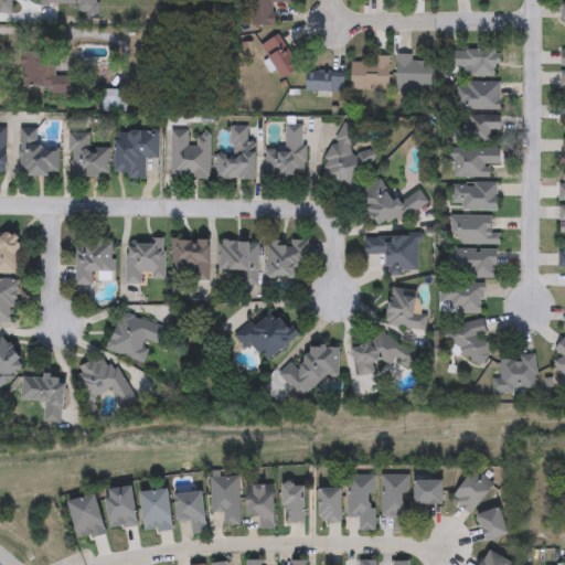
[(95,0),(95,2),(98,2),(98,18),(86,18),(86,10),(77,10),(77,4),(41,4),(41,0),(95,0)]
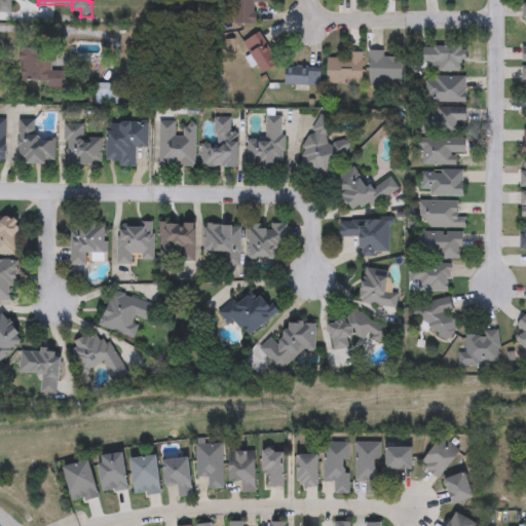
[(255,23),(235,23),(234,0),(269,0),(269,2),(255,2),(255,23)]
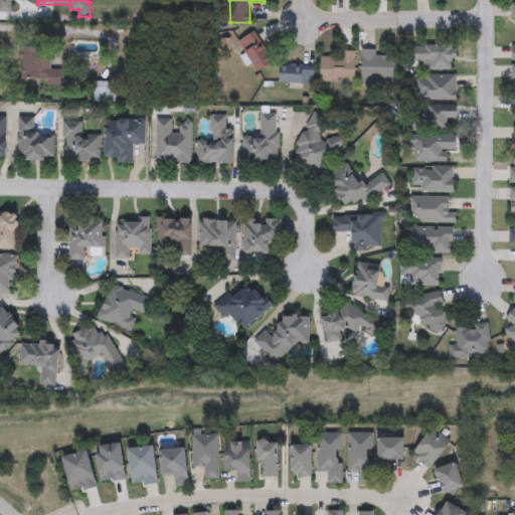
[(251,63),(245,66),(239,55),(243,53),(237,40),(252,32),(270,65),(256,72),(251,63)]
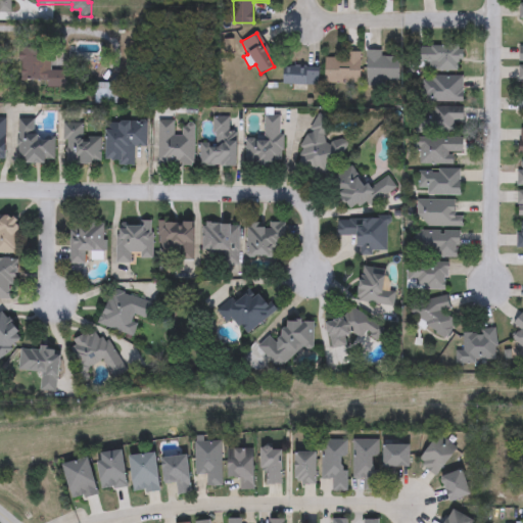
[(460,45),(460,69),(417,69),(417,45),(460,45)]
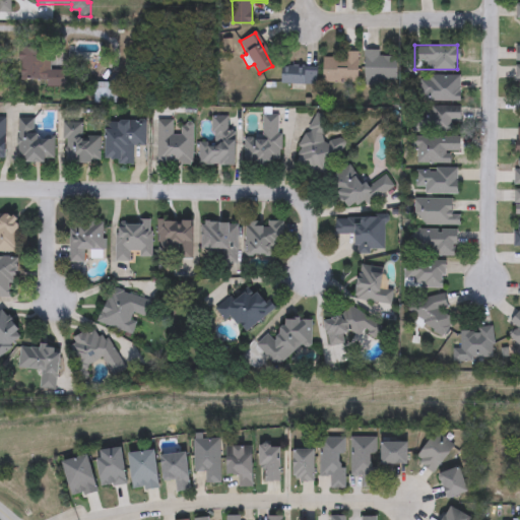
[(67,69),(67,86),(46,86),(46,81),(18,81),(19,47),(44,47),(44,59),(49,59),(49,69),(67,69)]
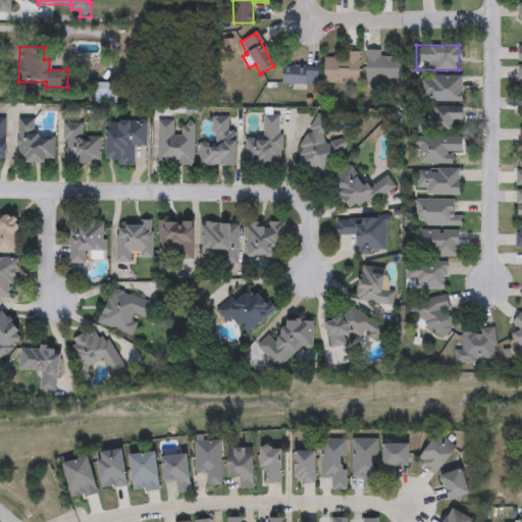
[(399,55),(399,80),(366,80),(366,49),(380,49),(380,55),(399,55)]
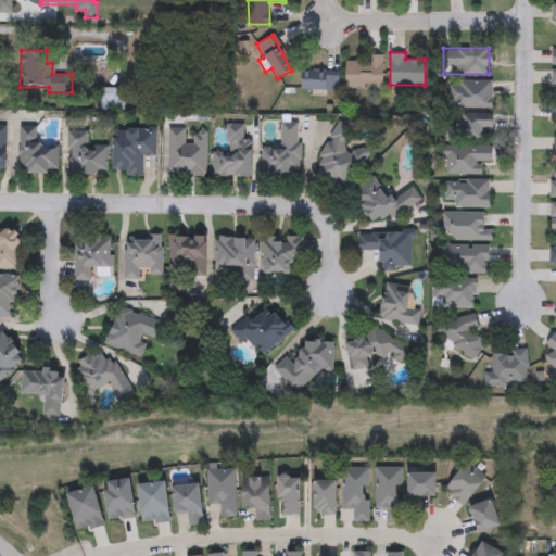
[(383,57),(383,88),(345,88),(345,57),(383,57)]
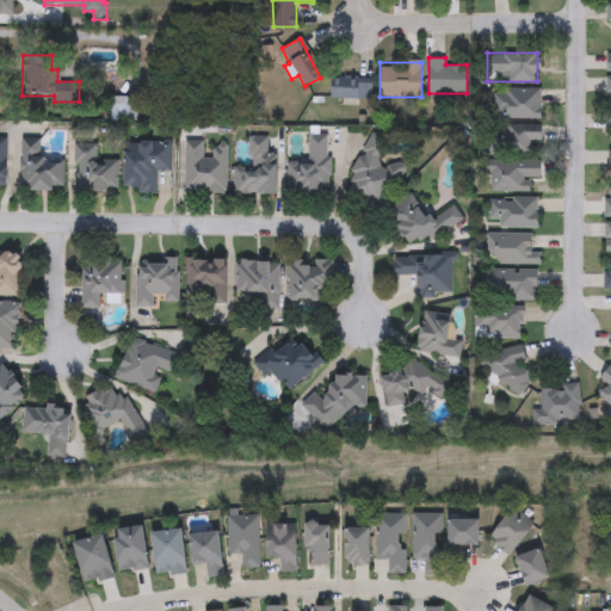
[(333,99),(333,78),(371,78),(371,99),(333,99)]
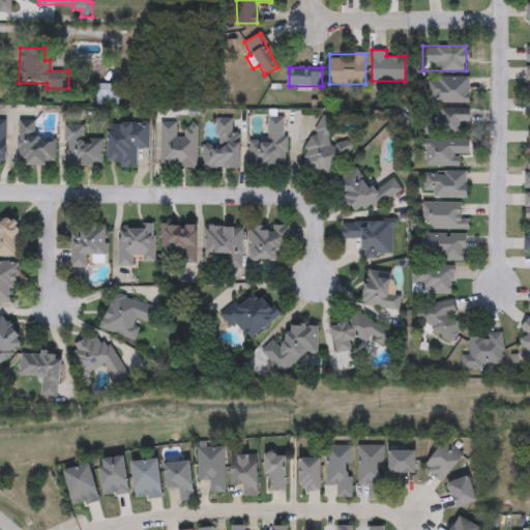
[(469,102),(429,102),(429,77),(469,77),(469,102)]
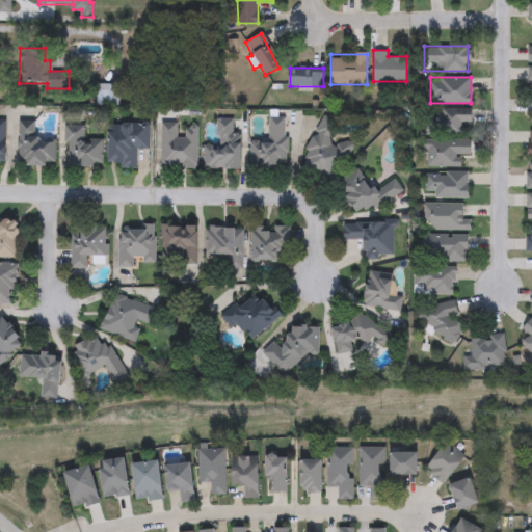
[(118,102),(100,104),(98,89),(104,88),(104,86),(116,84),(118,102)]
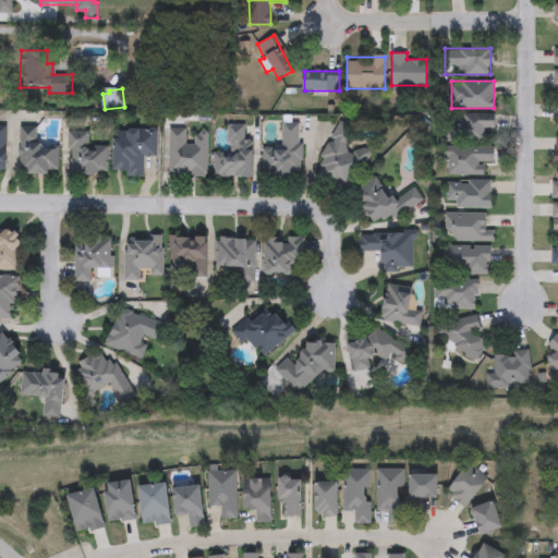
[(485,129),(485,141),(443,141),(443,113),(495,114),(495,129),(485,129)]
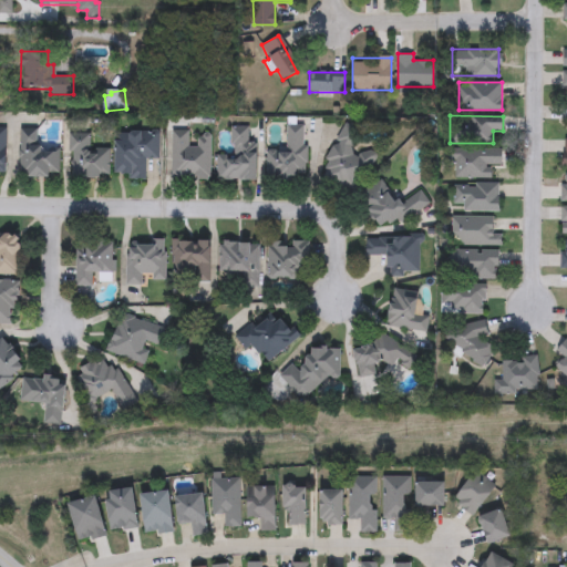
[(352,147),(371,156),(356,191),(320,174),(344,123),(360,131),(352,147)]
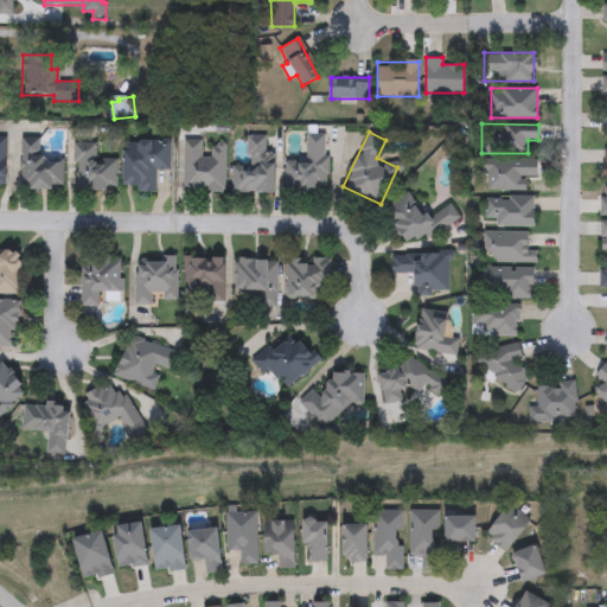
[(285,191),(286,160),(306,160),(307,134),(328,135),(326,192),(285,191)]
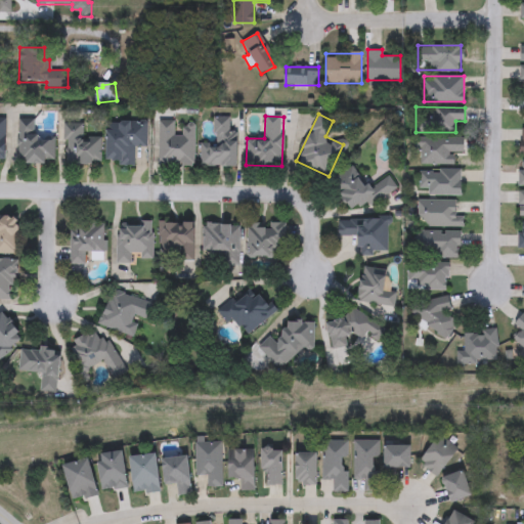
[(235,166),(201,166),(201,142),(213,142),(213,117),(235,117),(235,166)]
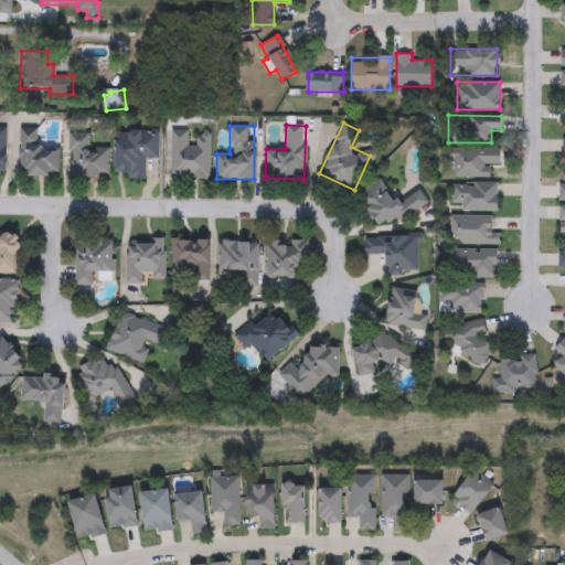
[(60,147),(59,176),(19,174),(20,129),(38,129),(36,147),(60,147)]
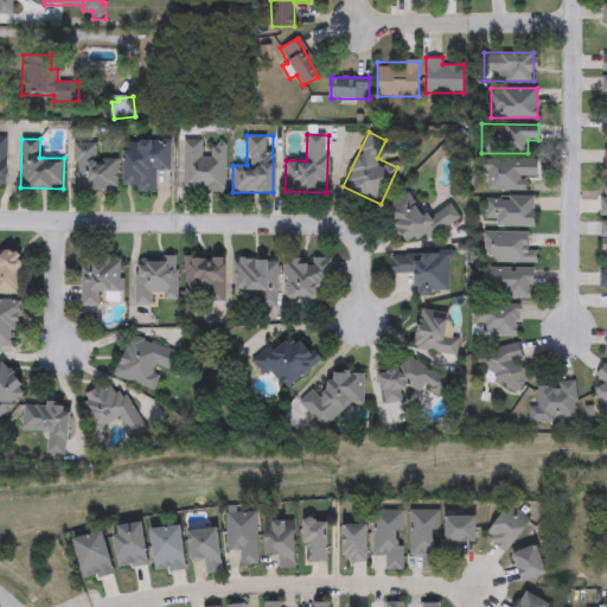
[(203,140),(203,145),(224,145),(224,190),(184,190),(184,140),(203,140)]
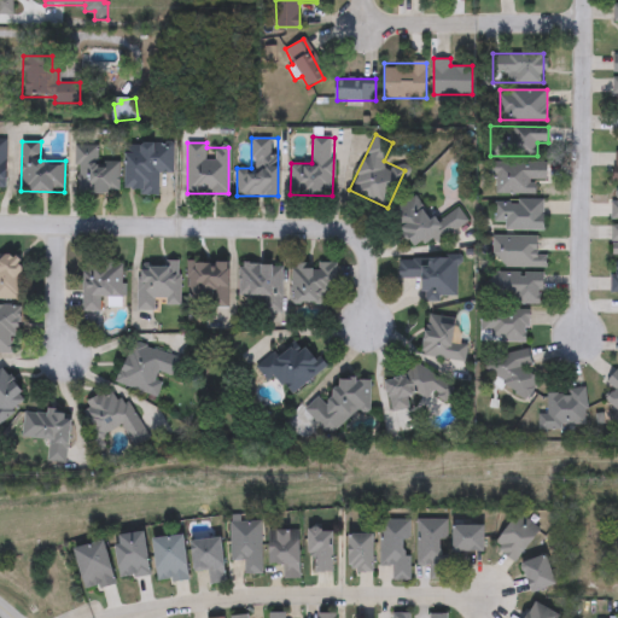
[(173,144),(173,173),(158,173),(158,193),(128,193),(127,144),(173,144)]
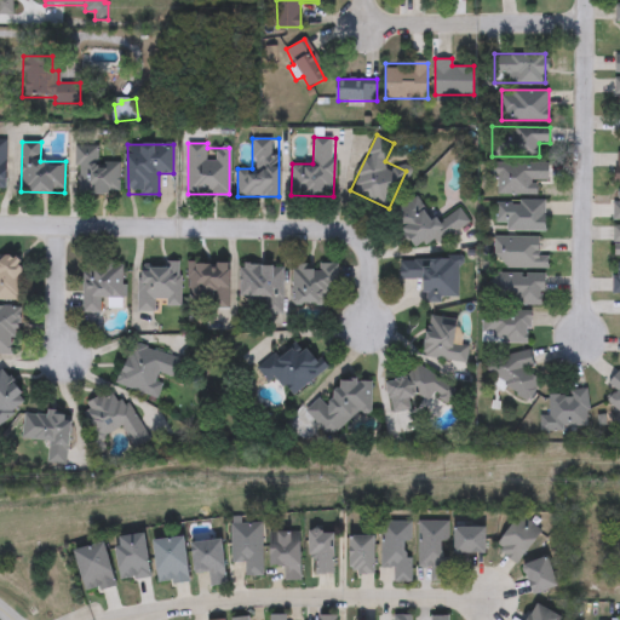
[(78,145),(99,145),(99,161),(120,162),(119,194),(76,193),(78,145)]
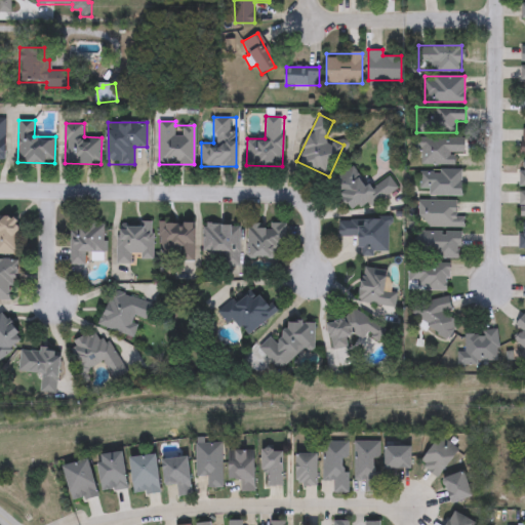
[(463,138),(463,153),(453,153),(453,164),(420,164),(420,138),(463,138)]
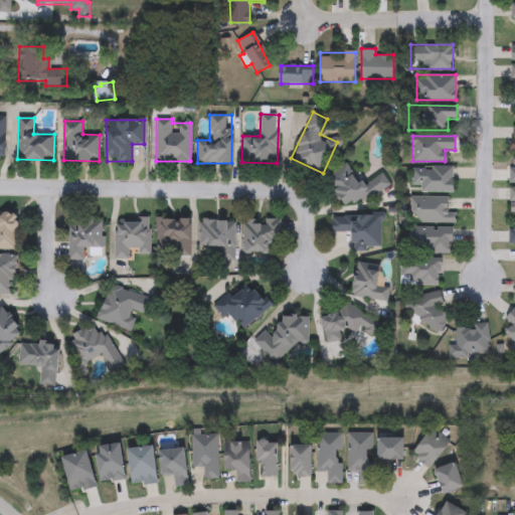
[(382,172),(390,185),(346,210),(327,175),(348,164),(359,185),(382,172)]
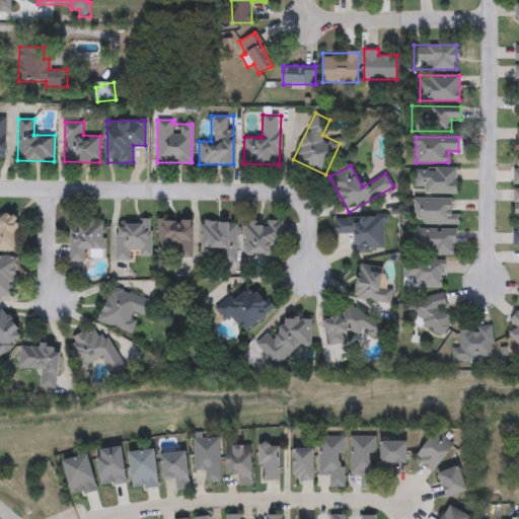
[(424,193),(424,187),(415,187),(415,168),(456,168),(456,193),(424,193)]
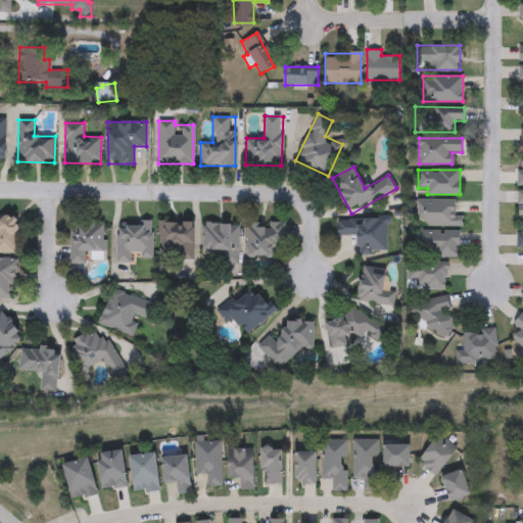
[(417,200),(456,200),(456,215),(462,215),(462,226),(417,226),(417,200)]
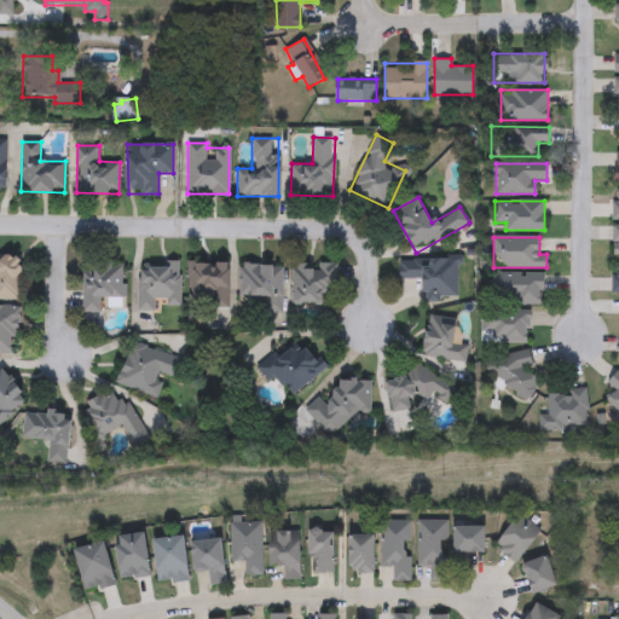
[(21,299),(0,299),(0,256),(21,256),(21,299)]
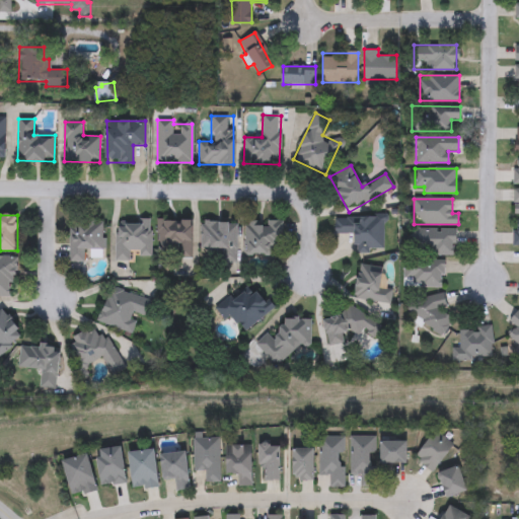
[(335,217),(383,217),(383,251),(355,251),(355,233),(335,233),(335,217)]
